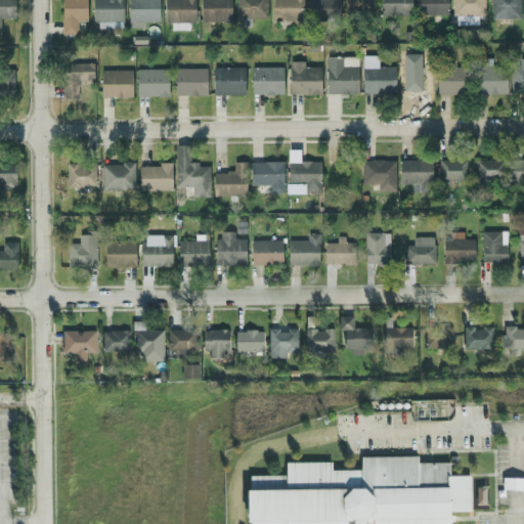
[(14,0),(0,0),(0,17),(14,17),(14,0)]
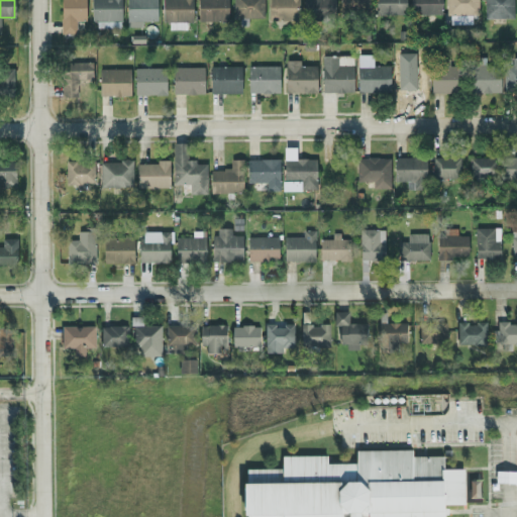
[(85,19),(85,0),(60,0),(61,33),(76,33),(76,20),(85,19)]
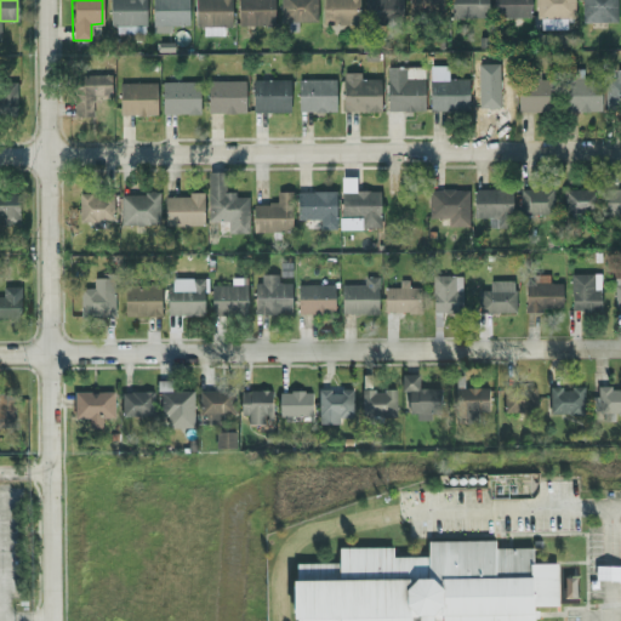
[(109,0),(109,24),(118,24),(118,33),(144,33),(144,0),(109,0)]
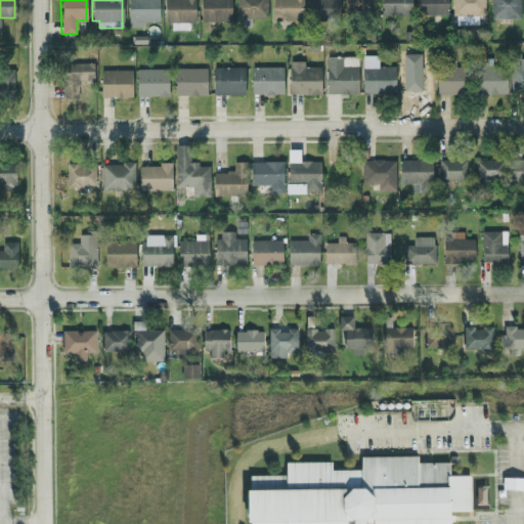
[(158,0),(128,0),(128,27),(143,27),(143,20),(158,20),(158,0)]
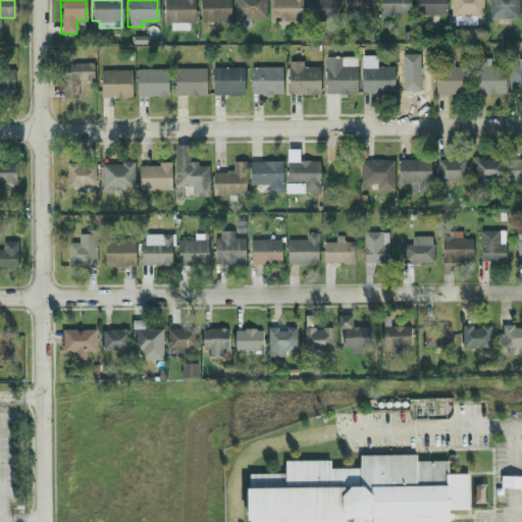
[(164,0),(165,30),(193,29),(193,0),(164,0)]
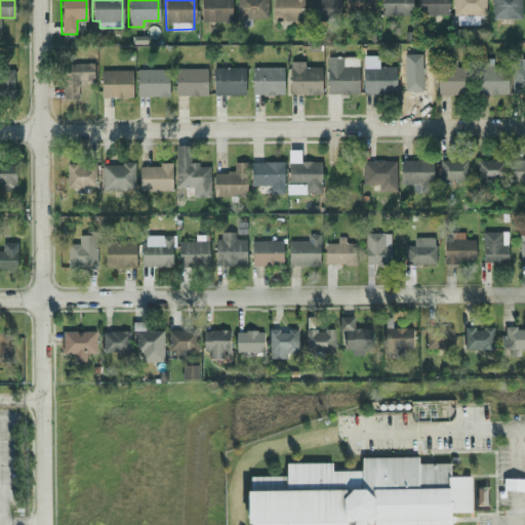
[(231,21),(231,0),(200,0),(200,22),(231,21)]
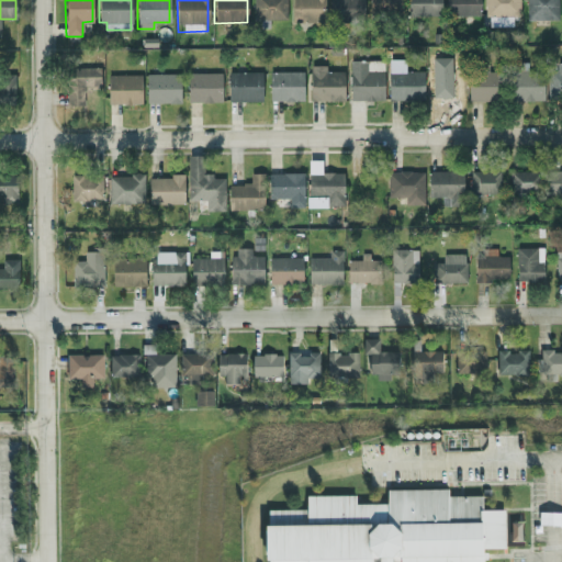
[(253,0),(253,19),(285,20),(285,0),(253,0)]
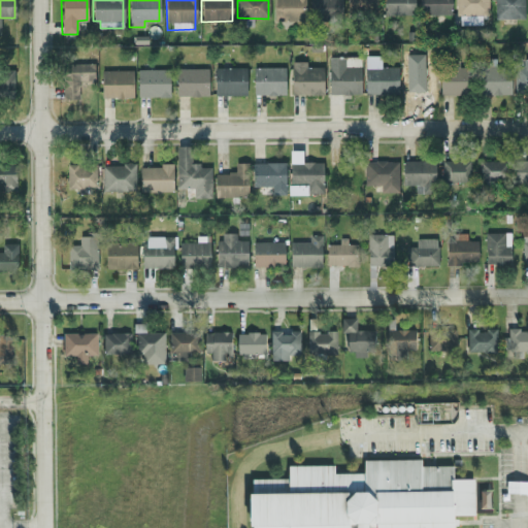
[(273,0),(273,20),(305,19),(304,0),(273,0)]
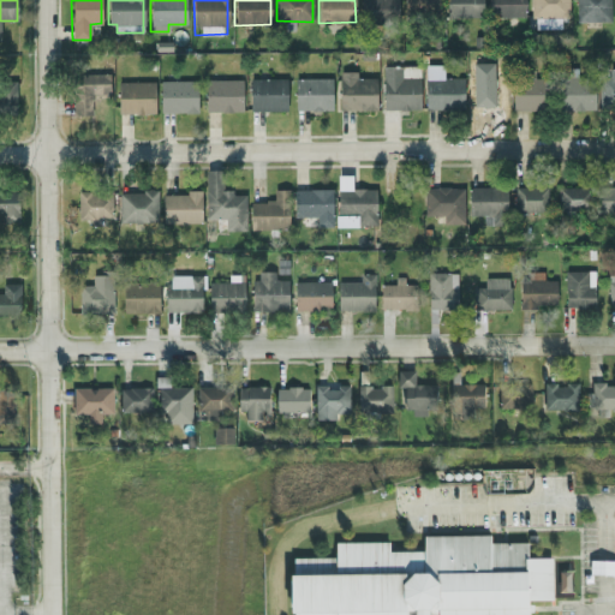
[(396,0),(362,0),(362,23),(398,22),(396,0)]
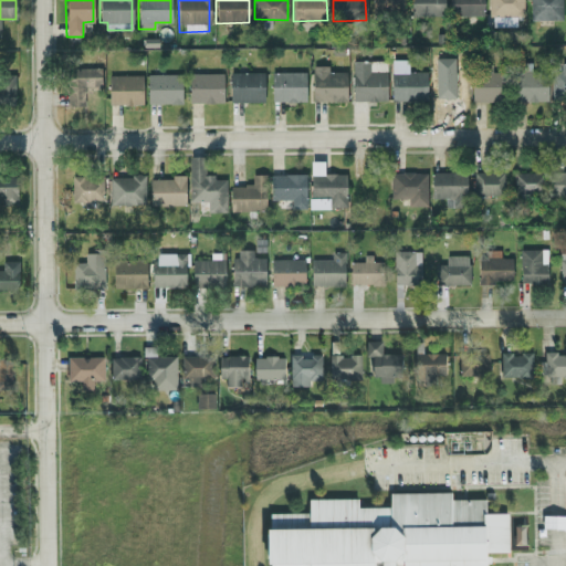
[(371,0),(373,14),(405,14),(404,0),(371,0)]
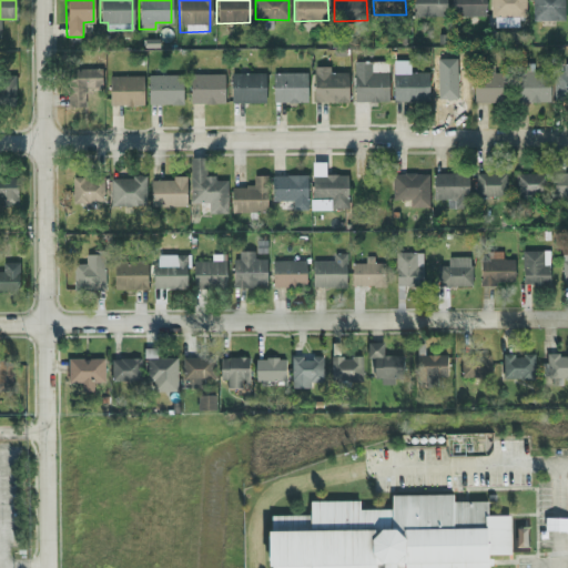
[(445,0),(411,0),(412,17),(446,16),(445,0)]
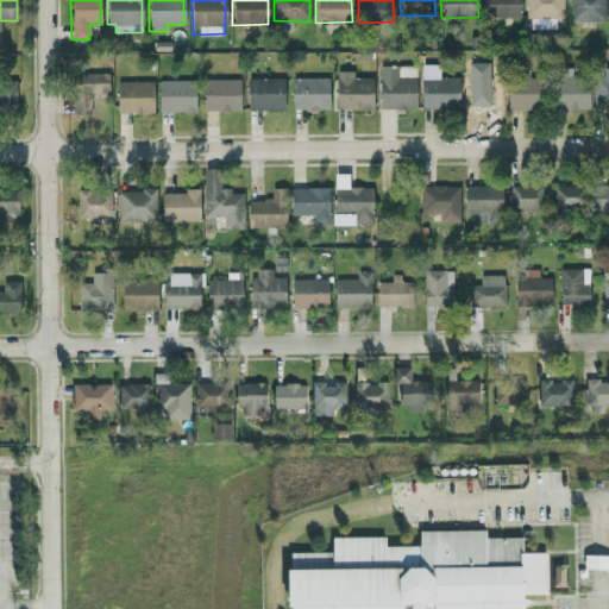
[(483,0),(483,17),(519,17),(519,0),(483,0)]
